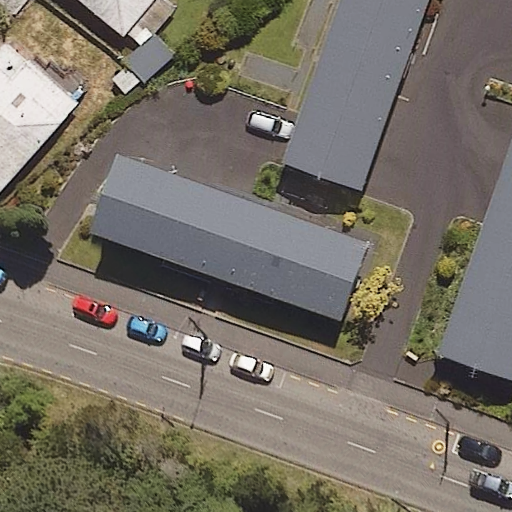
[(0,0),(0,5),(11,16),(25,0),(0,0)]
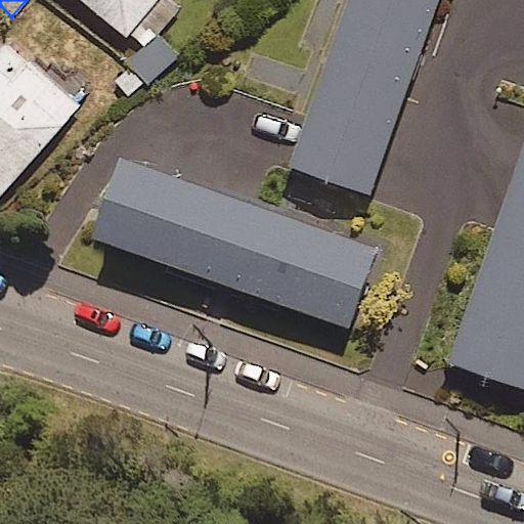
[(82,0),(143,51),(179,8),(169,0),(82,0)]
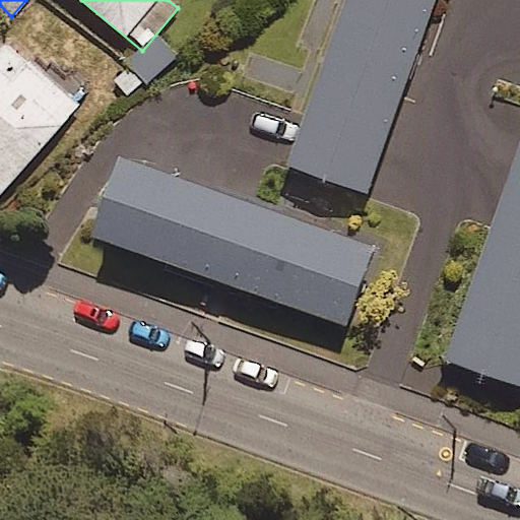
[(435,0),(347,0),(290,167),(369,193),(435,0)]
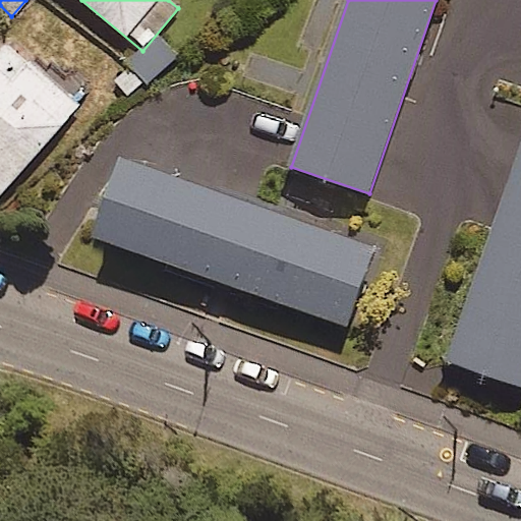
[(0,195),(78,104),(0,38),(0,195)]
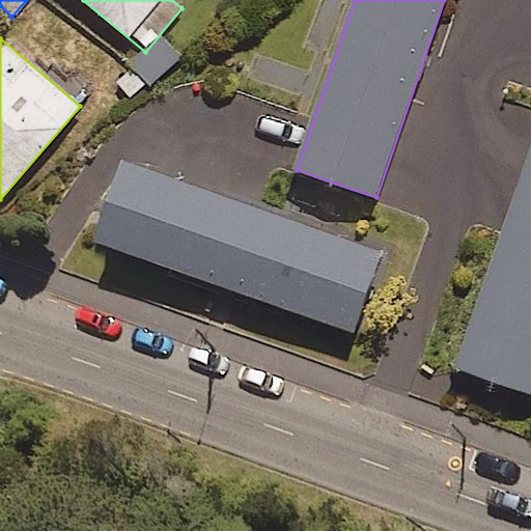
[(530,158),(457,368),(530,393),(530,158)]
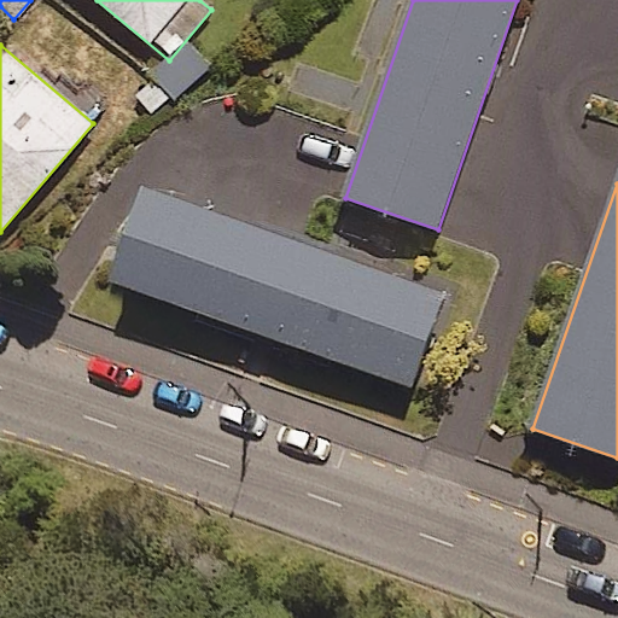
[(444,293),(145,187),(112,280),(410,386),(444,293)]
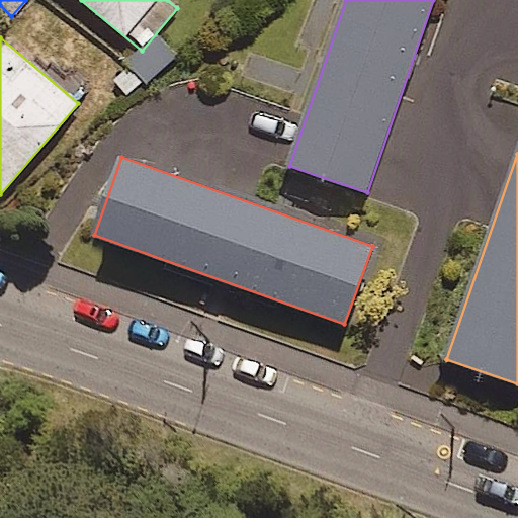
All buildings are outlined.
